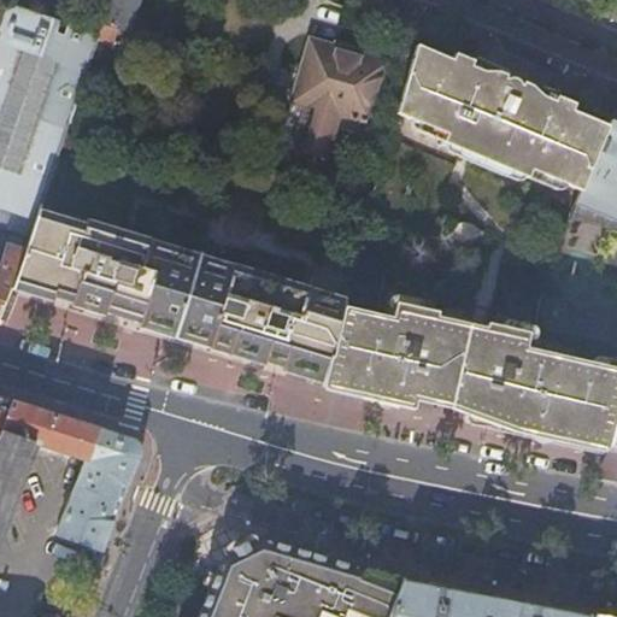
[(111,0),(100,36),(99,39),(107,42),(110,34),(112,35),(115,28),(129,33),(140,0),(111,0)]
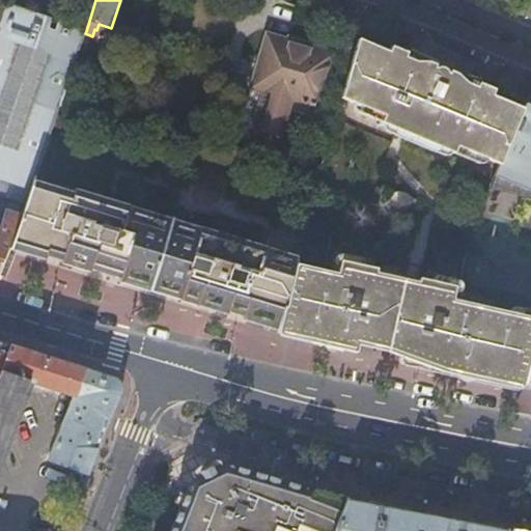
[(0,197),(9,200),(26,206),(36,177),(65,92),(72,75),(71,75),(85,33),(86,31),(5,3),(4,4),(1,12),(0,17),(0,197)]
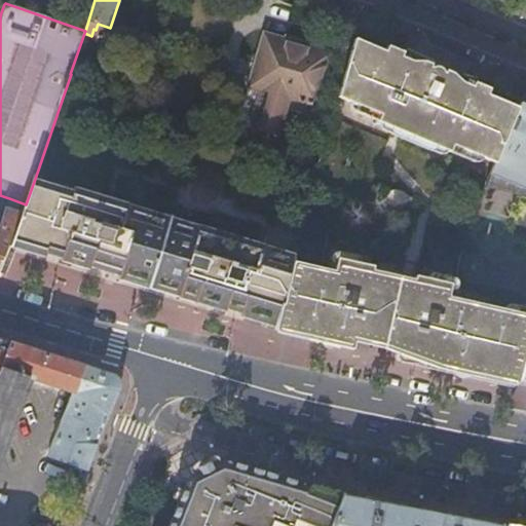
[(309,44),(287,38),(287,40),(264,34),(252,76),(249,87),(261,91),(252,126),(279,134),(290,100),(314,107),(330,51),(308,46),(309,44)]
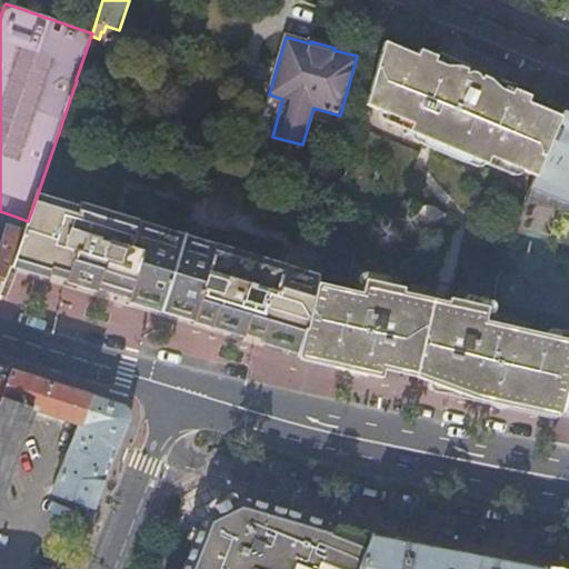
[(385,43),(366,105),(410,125),(407,131),(486,165),(489,157),(535,177),(559,119),(527,103),(530,97),(513,90),(510,97),(482,85),(483,82),(480,81),(476,76),(468,76),(466,75),(460,85),(443,77),(430,70),(437,58),(418,50),(415,57),(385,43)]
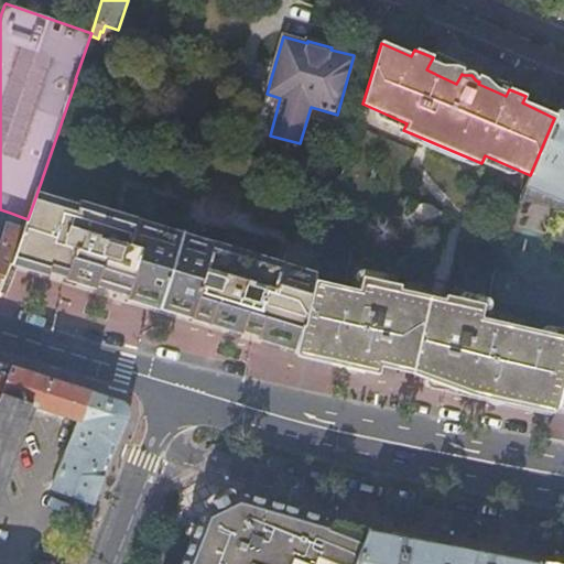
[(530,175),(516,216),(544,224),(550,208),(560,212),(563,202),(563,112),(557,110),(554,118),(530,175)]
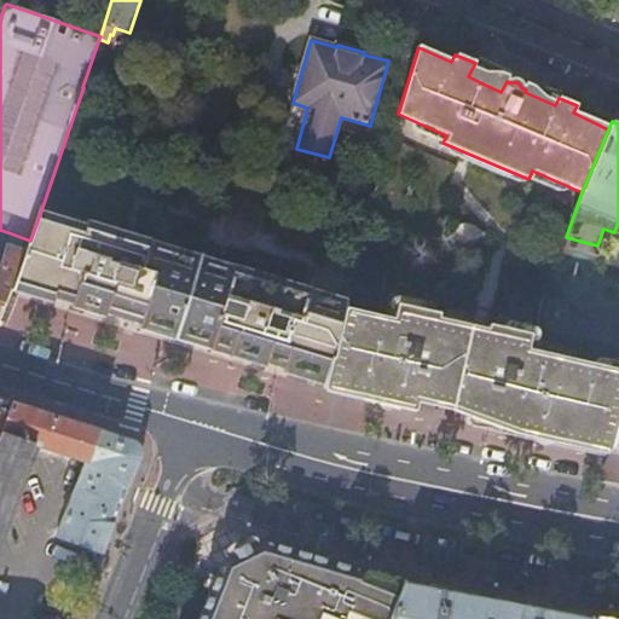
[(17,281),(13,288),(91,311),(239,356),(295,372),(327,382),(331,363),(334,364),(348,305),(350,299),(42,207),(30,241),(17,281)]
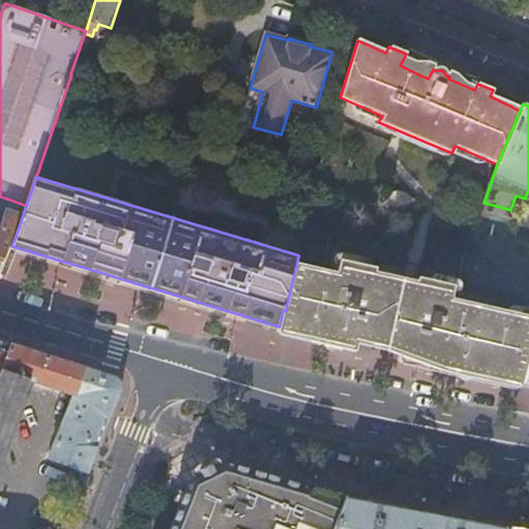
[(528,189),(525,198),(516,195),(510,210),(528,207),(528,189)]
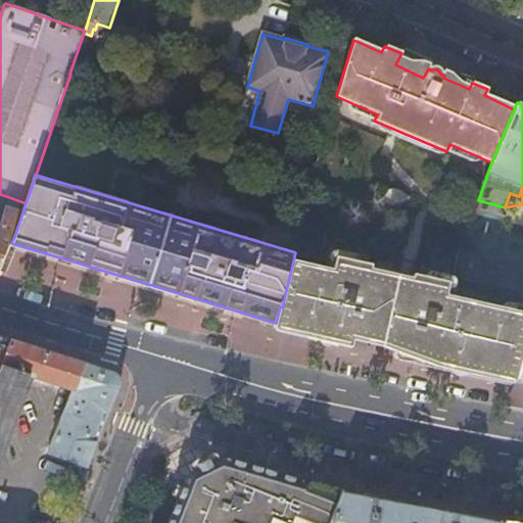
[(0,268),(11,243),(14,237),(26,203),(9,197),(0,229),(0,228),(0,268)]
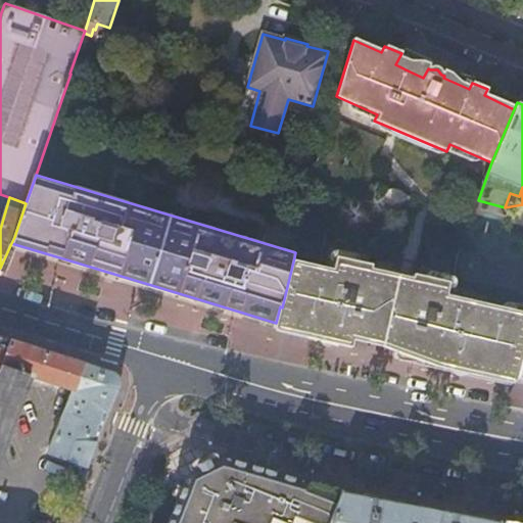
[(307,333),(305,339),(320,342),(320,340),(337,344),(336,346),(351,350),(354,339),(377,345),(384,347),(384,351),(394,355),(398,360),(402,360),(415,359),(423,361),(423,363),(425,363),(452,370),(453,368),(479,374),(478,377),(481,377),(482,371),(514,379),(522,343),(522,313),(445,293),(447,282),(412,273),(411,278),(369,269),(371,264),(335,254),(331,267),(320,265),(294,257),(282,307),(280,306),(276,323),(276,324),(283,326),(303,332),(307,333)]
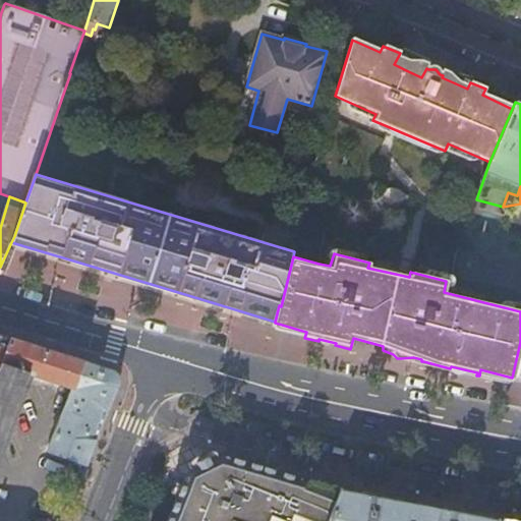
[(0,448),(27,377),(73,391),(48,453),(87,465),(107,413),(118,386),(111,370),(83,362),(8,339),(0,336),(0,448)]
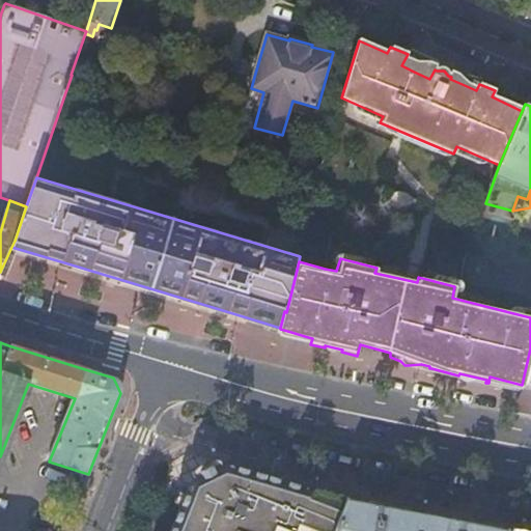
[(530,348),(522,385),(530,387),(530,348)]
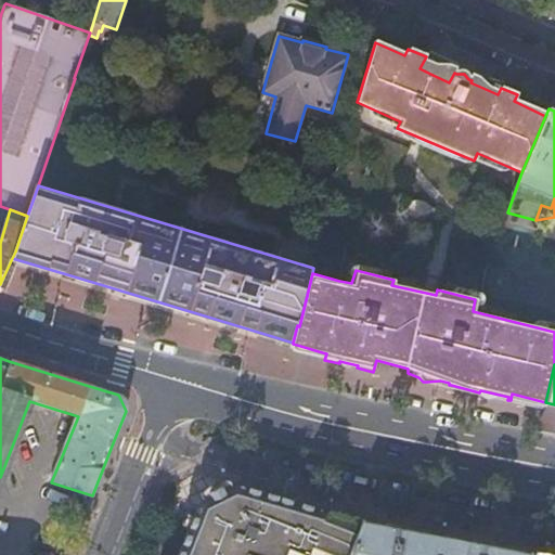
[(256,554),(233,546),(255,491),(234,485),(217,494),(199,503),(194,517),(190,528),(178,554),(256,554)]
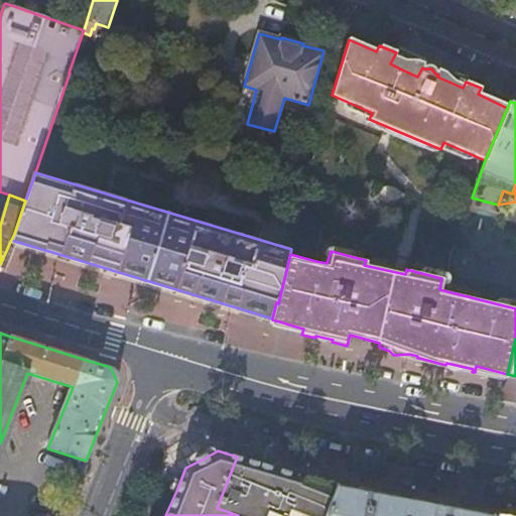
[(321,515),(335,485),(318,482),(264,465),(237,457),(217,508),(238,515),(321,515)]
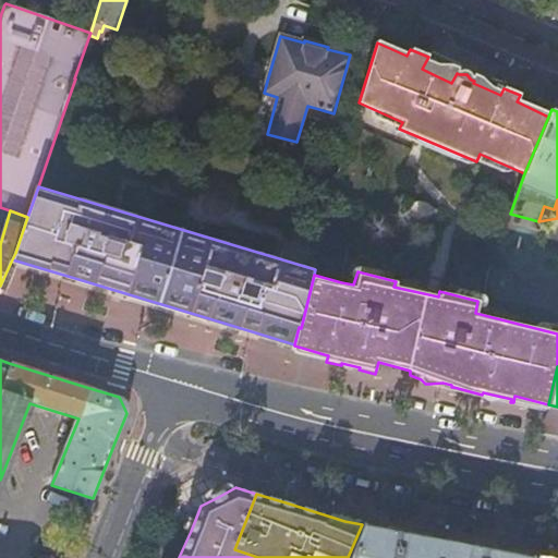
[(183,529),(191,531),(195,520),(187,517),(183,529)]
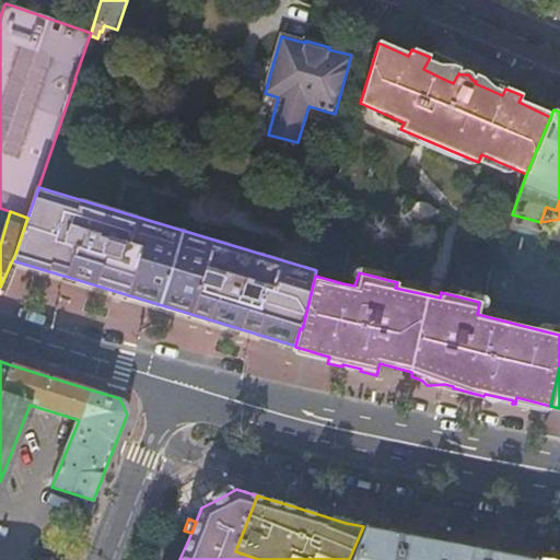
[(363,526),(349,559),(535,559),(536,559),(499,552),(381,529),(363,526)]
